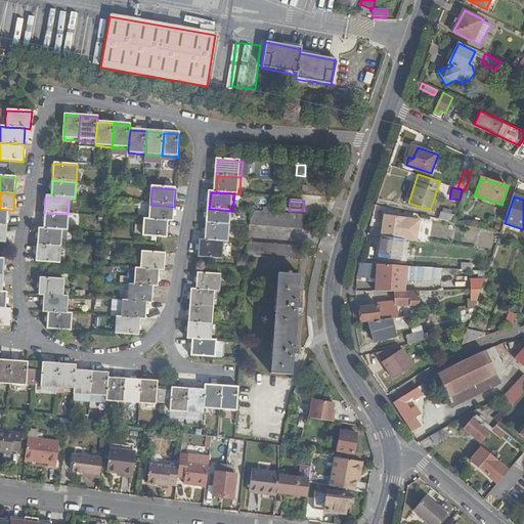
[(173,223),(174,207),(150,205),(149,221),(167,222),(173,223)]
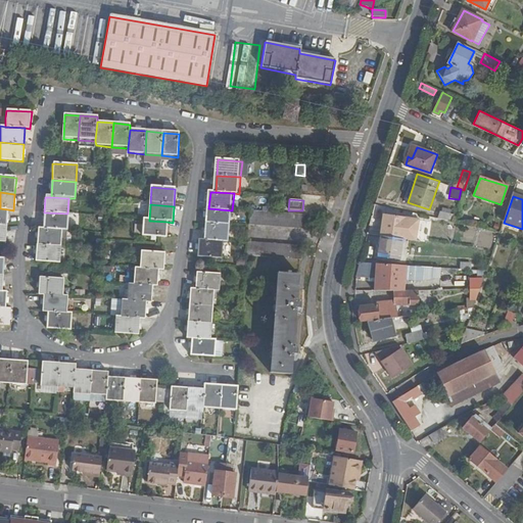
[(232,210),(208,208),(207,225),(231,227),(232,210)]
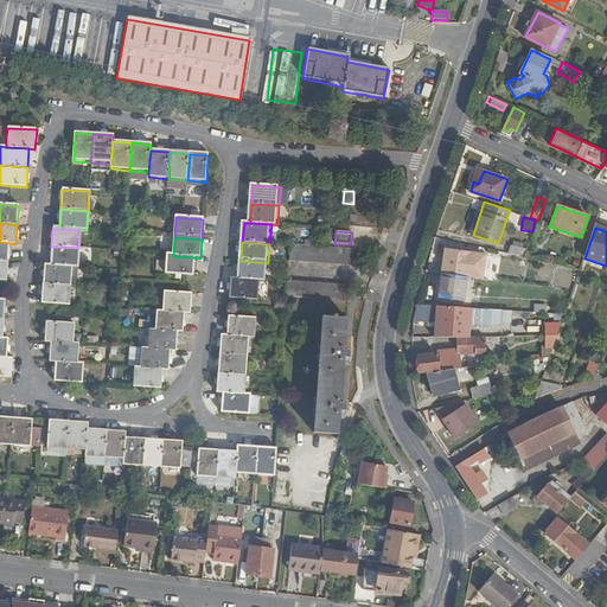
[(525,257),(529,248),(512,244),(510,254),(525,257)]
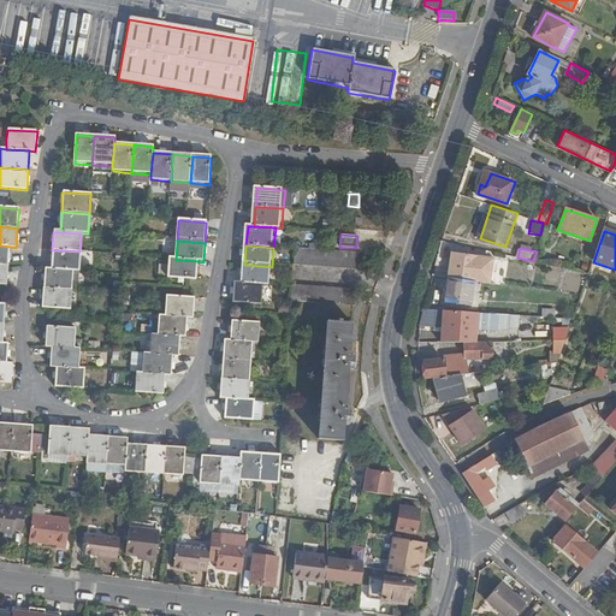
[(359,254),(298,249),(297,265),(357,270),(359,254)]
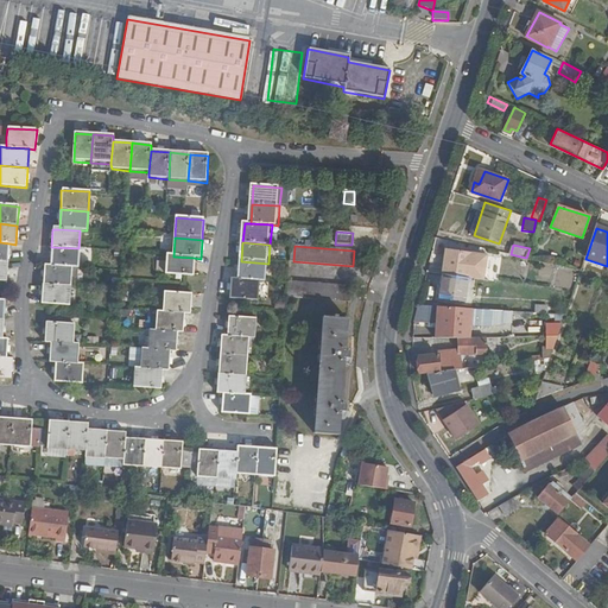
[(448,248),(444,273),(445,273),(472,277),(483,279),(488,248),(473,246),(472,253),(448,248)]
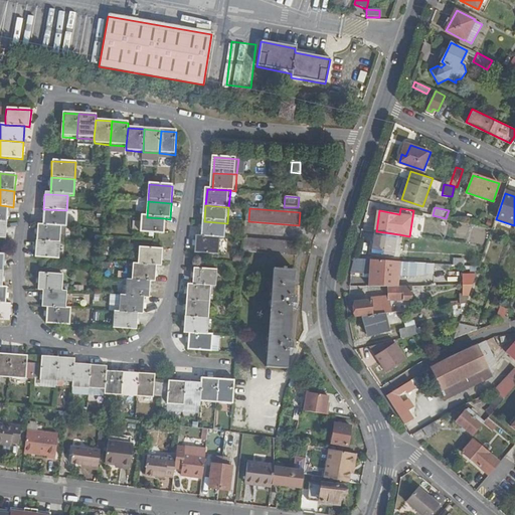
[(42,225),(60,227),(65,227),(66,210),(43,209),(42,225)]
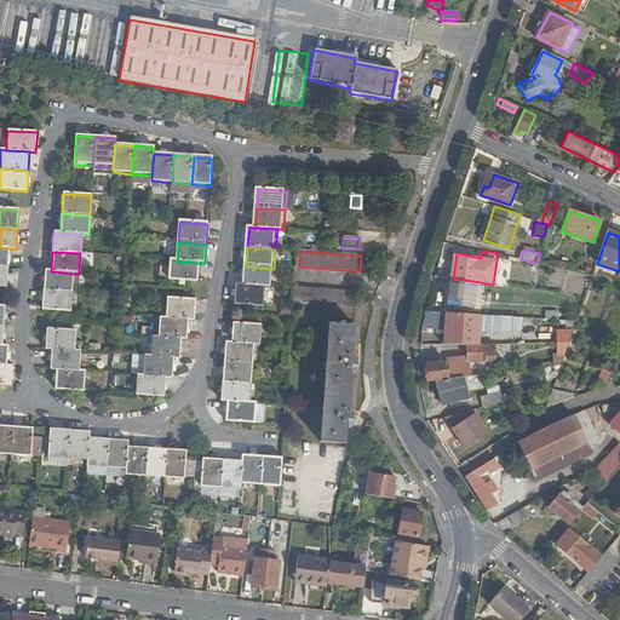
[(196,282),(197,263),(177,262),(170,260),(170,281),(196,282)]
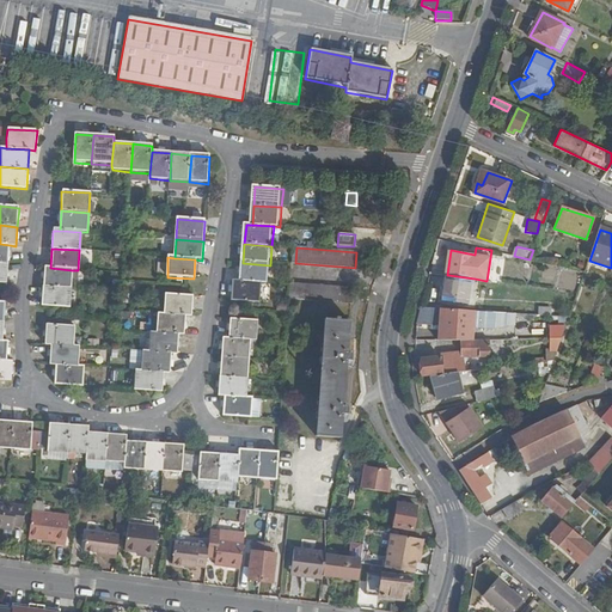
[(270,265),(243,263),(242,283),(263,285),(269,285),(270,265)]
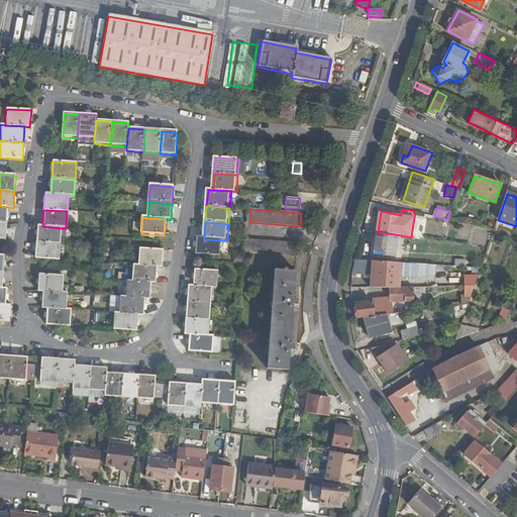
[(36,242),(60,244),(61,228),(42,226),(37,226),(36,242)]
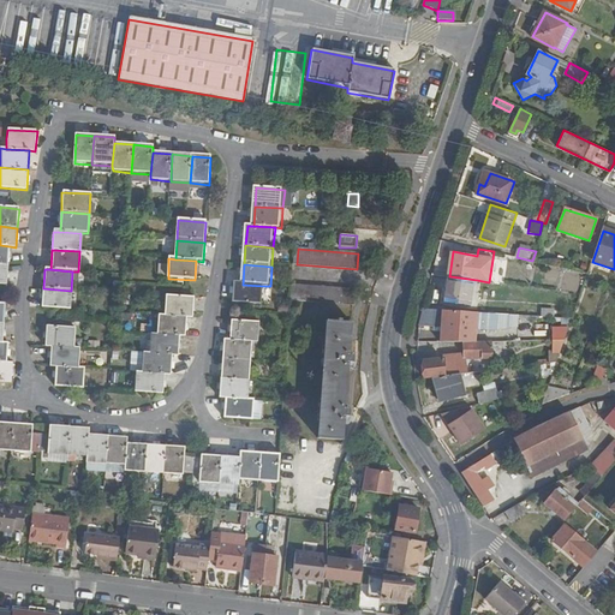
[(477,280),(451,276),(447,300),(473,305),(477,280)]
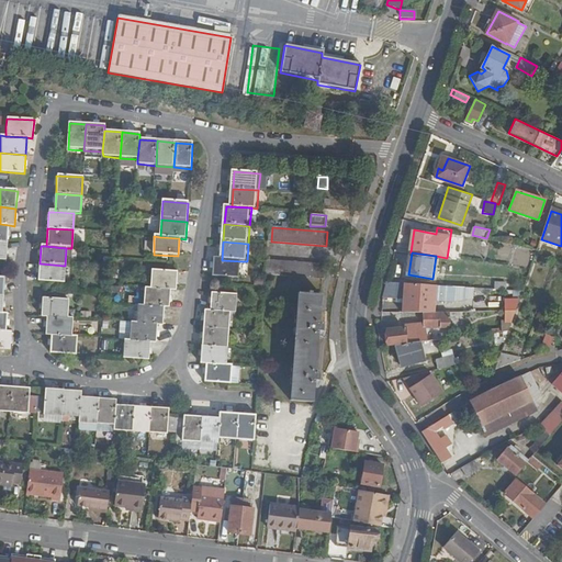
[(325,262),(270,258),(268,276),(324,279),(325,262)]
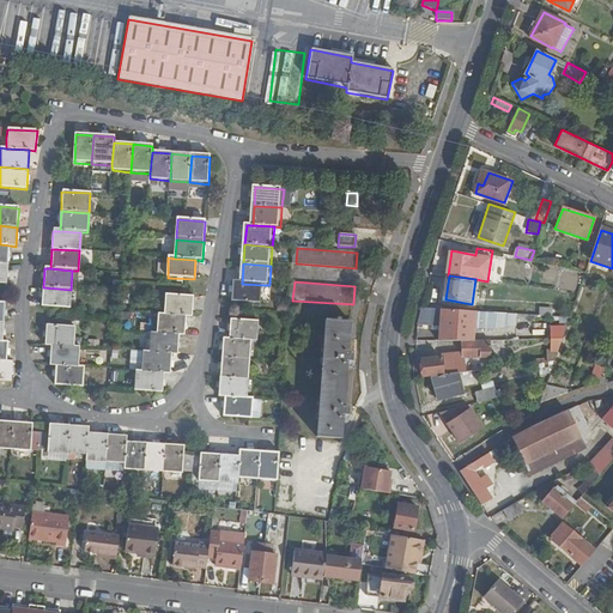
[(263,285),(242,284),(235,284),(234,302),(242,303),(261,304),(263,285)]
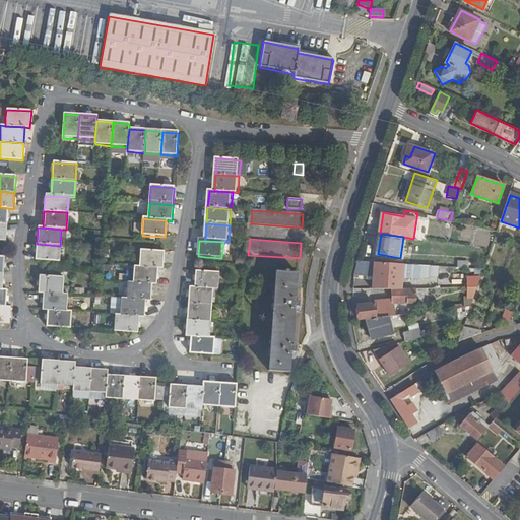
[(59,262),(60,246),(37,244),(36,260),(59,262)]
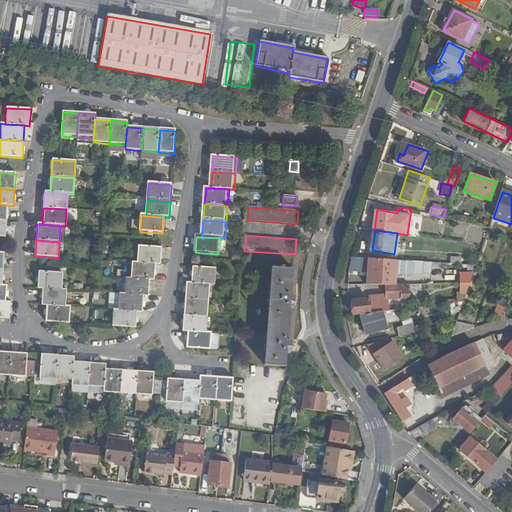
[(137,265),(155,266),(160,266),(161,250),(138,249),(137,265)]
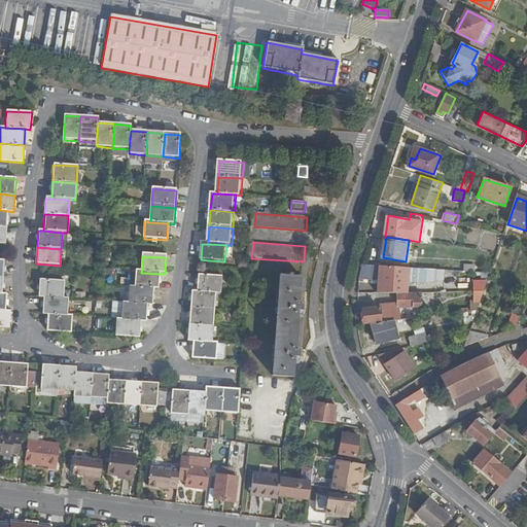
[(363,265),(359,278),(379,280),(379,294),(399,294),(410,294),(410,282),(424,282),(424,269),(363,265)]
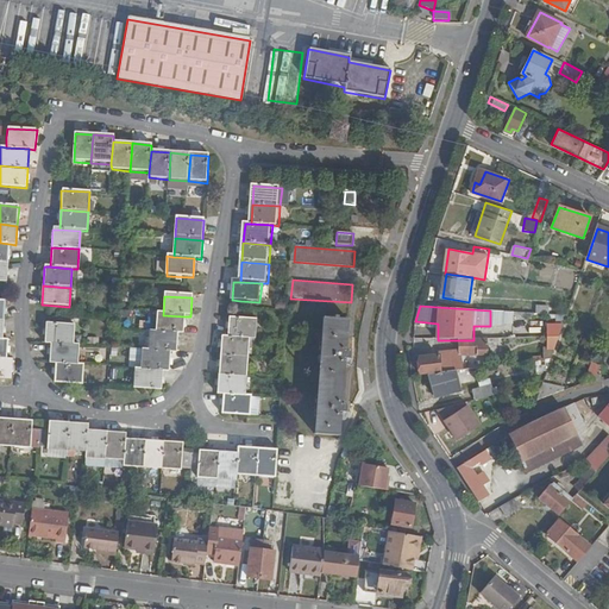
[(183,336),(184,316),(163,315),(158,314),(157,333),(177,334),(183,336)]
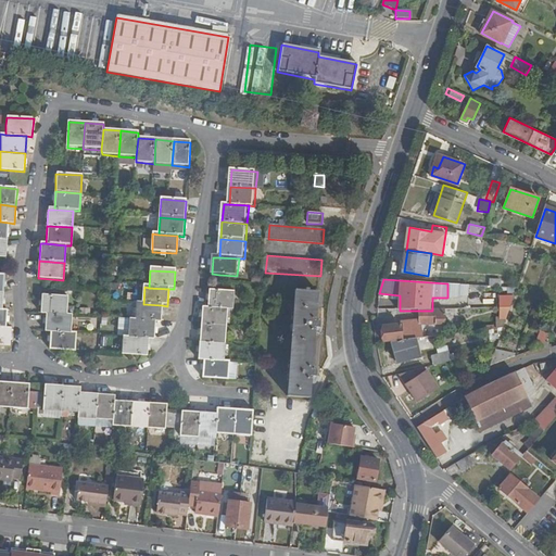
[(317,291),(295,290),(288,395),(310,396),(311,376),(316,376),(317,370),(311,370),(314,328),(319,328),(320,323),(315,323),(317,291)]
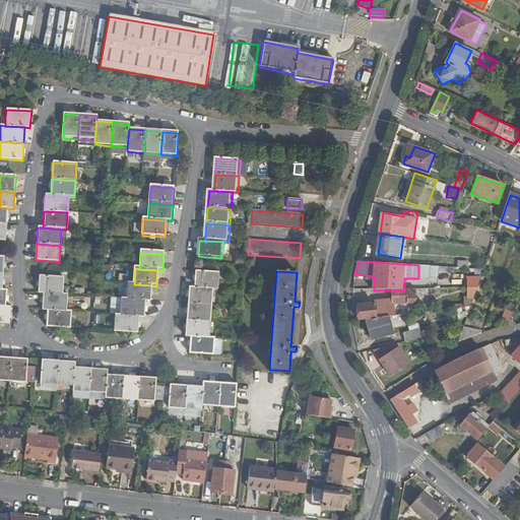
[(196,288),(214,290),(219,290),(220,275),(197,273),(196,288)]
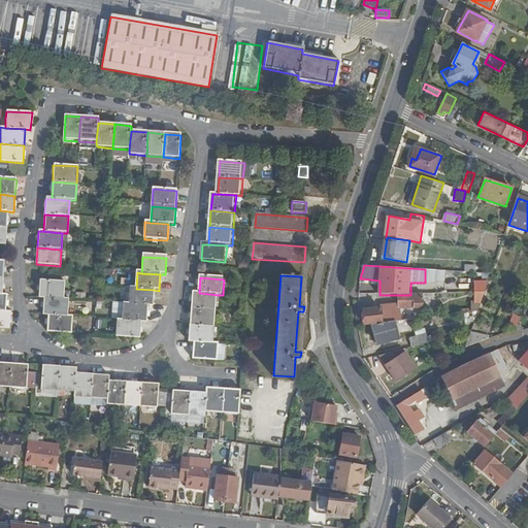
[(484,291),(488,281),(475,281),(474,291),(484,291)]
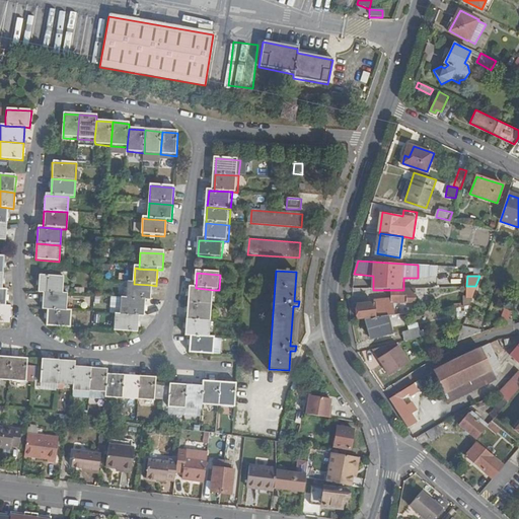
[(44,293),(62,295),(63,279),(40,277),(38,293),(44,293)]
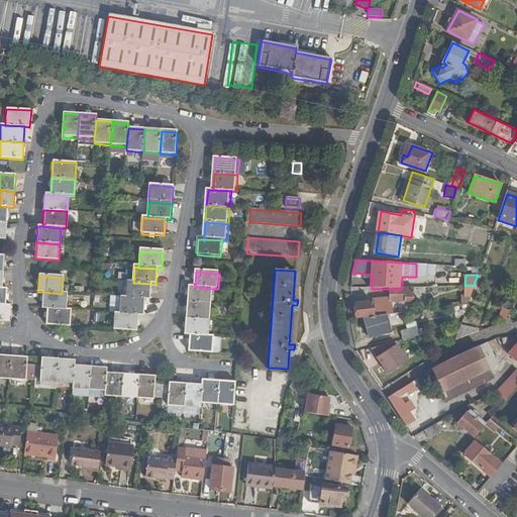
[(150,300),(150,284),(133,283),(127,283),(126,298),(144,300),(150,300)]
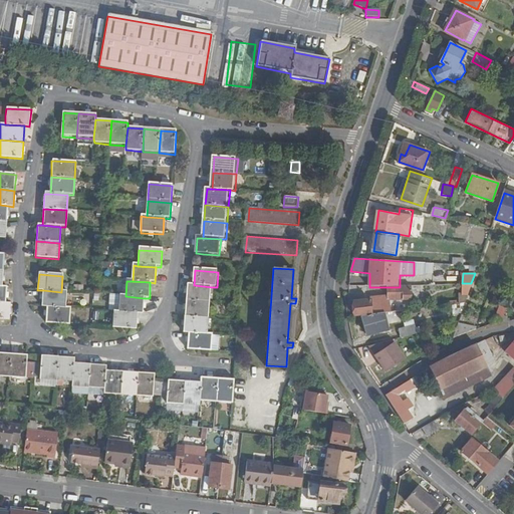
[(458,303),(465,302),(471,283),(462,283),(462,291),(458,291),(458,303)]
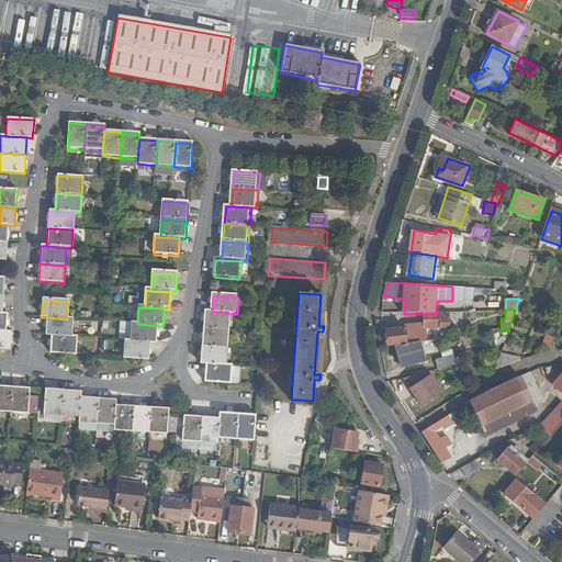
[(231,332),(232,314),(212,312),(206,312),(205,329),(231,332)]
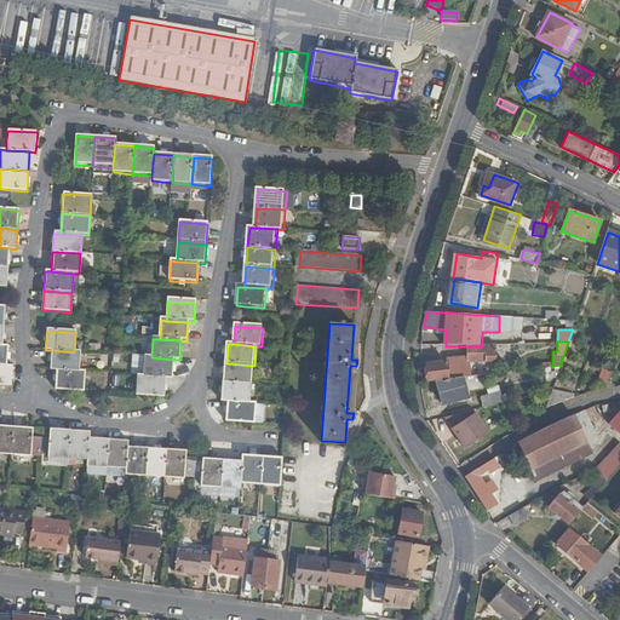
[(429,362),(429,383),(440,380),(461,378),(488,374),(488,362),(497,361),(497,346),(482,346),(470,346),(469,360),(449,360),(449,362),(429,362)]
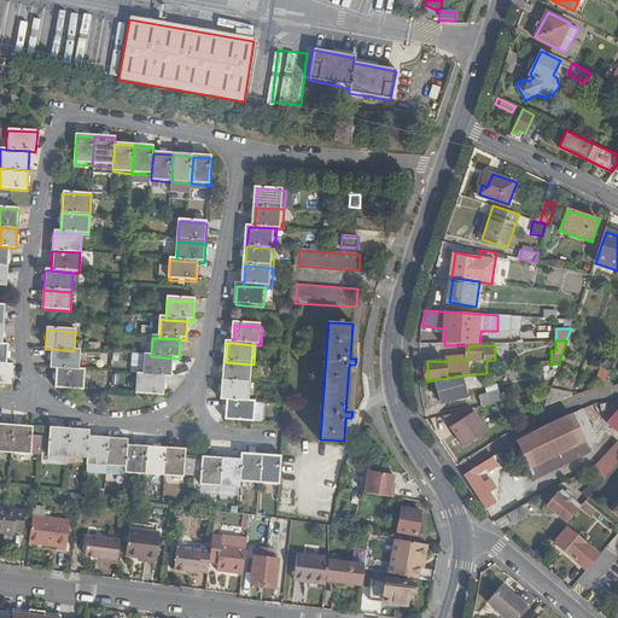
[(81,351),(74,351),(52,349),(51,368),(57,369),(80,371),(81,351)]
